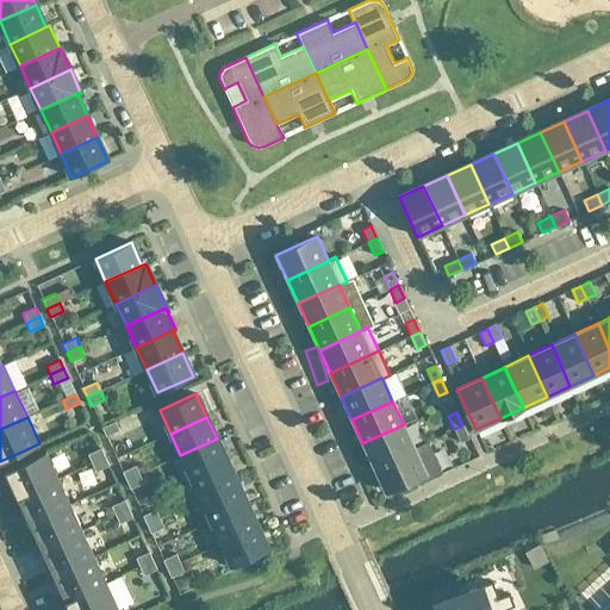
[(105,436),(118,430),(114,422),(101,428),(105,436)]
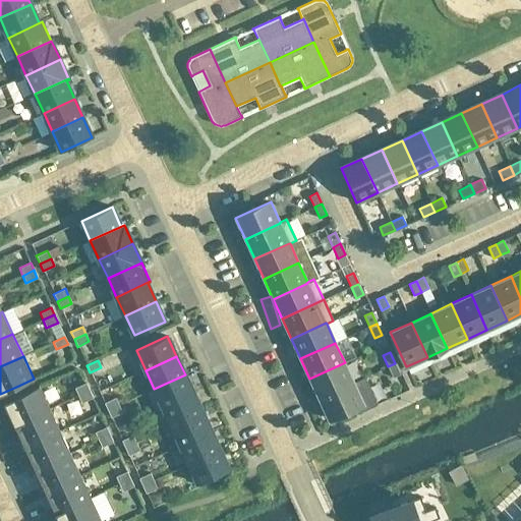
[(319,399),(354,383),(345,362),(309,379),(319,399)]
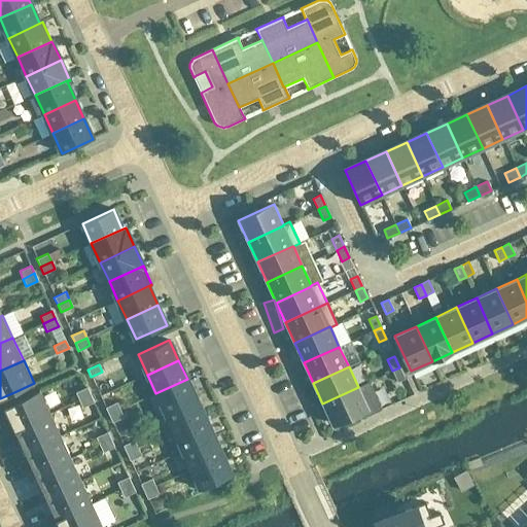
[(405,379),(399,367),(392,371),(397,382),(405,379)]
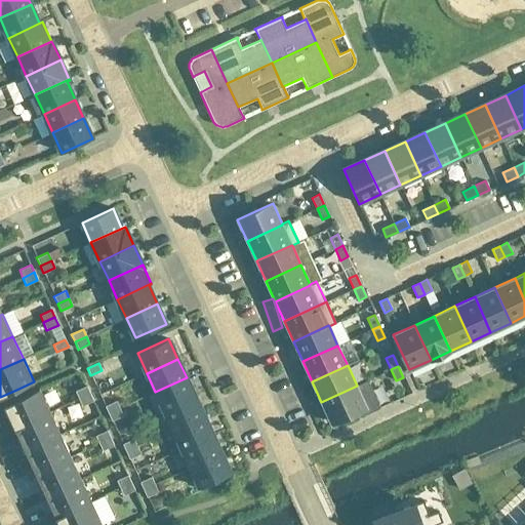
[(187,377),(155,392),(164,411),(195,397),(187,377)]
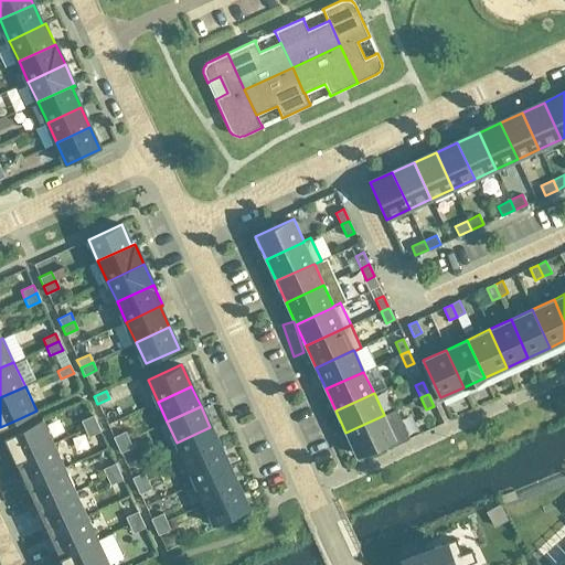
[(395,409),(384,415),(345,433),(356,455),(388,439),(392,447),(409,439),(395,409)]
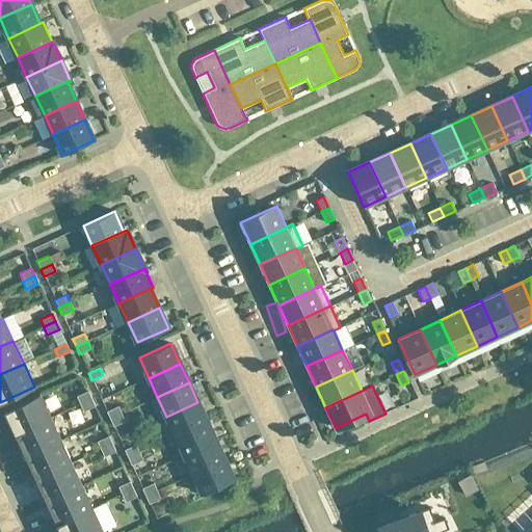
[(79,404),(90,398),(87,391),(76,396),(79,404)]
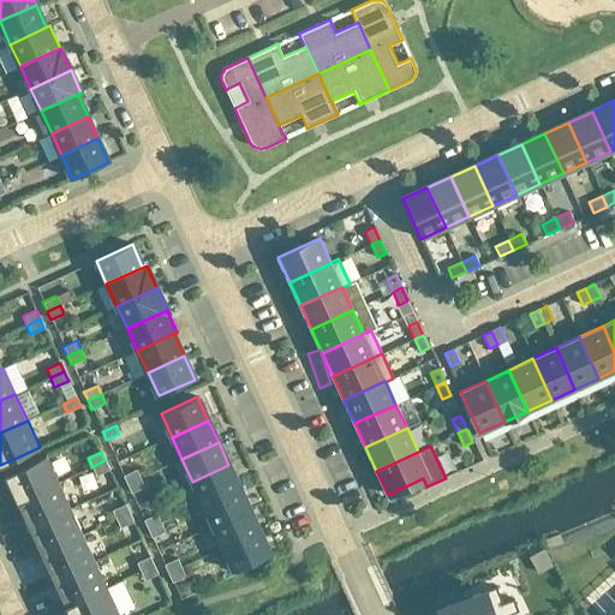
[(46,455),(4,475),(17,502),(58,482),(46,455)]
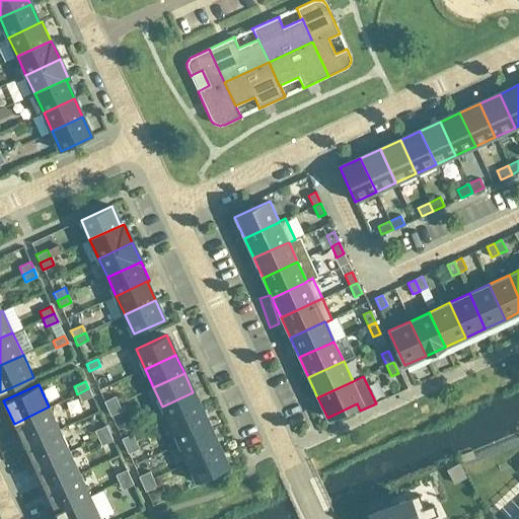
[(88,388),(77,394),(81,401),(92,396),(88,388)]
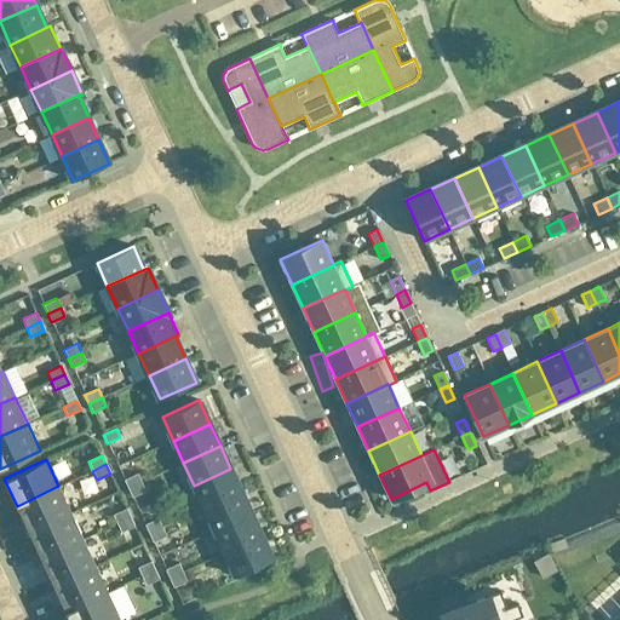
[(230,469),(194,486),(205,507),(241,491),(230,469)]
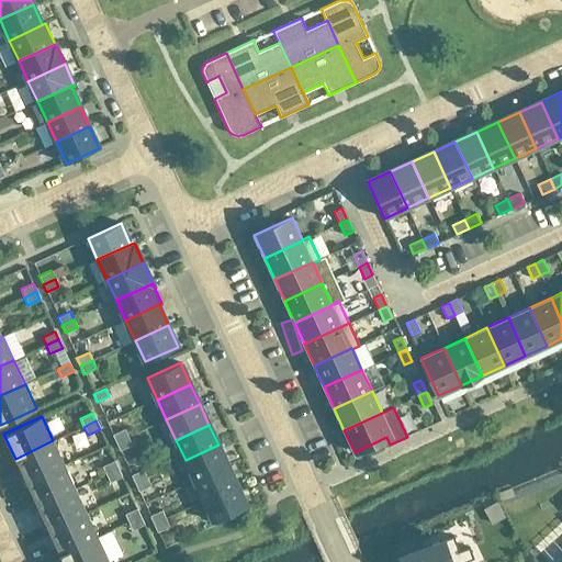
[(115,442),(127,437),(124,429),(112,435),(115,442)]
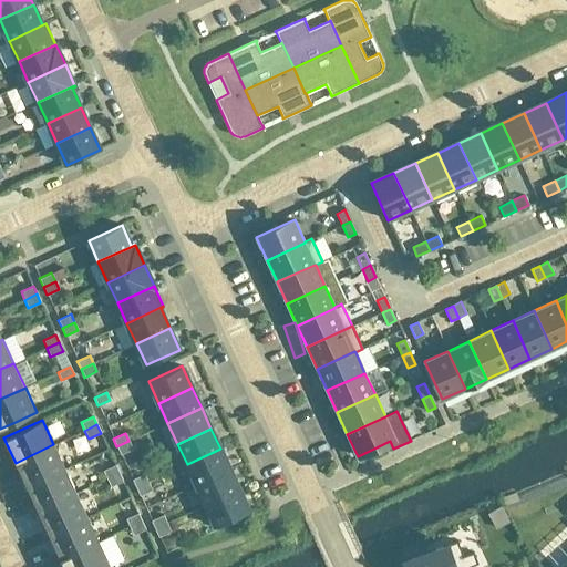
[(129,441),(116,446),(121,455),(133,450),(129,441)]
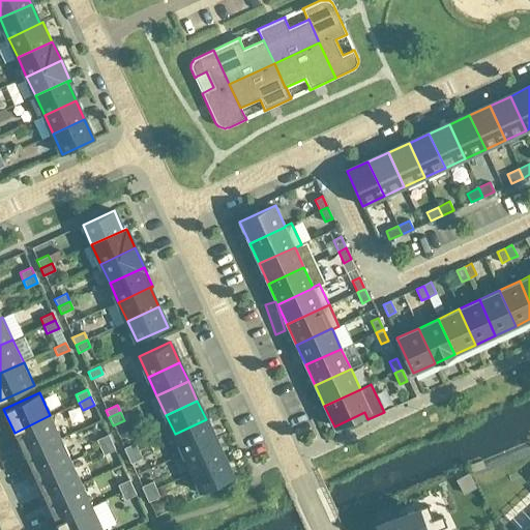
[(17,433),(27,453),(60,438),(50,415),(15,433),(17,433)]
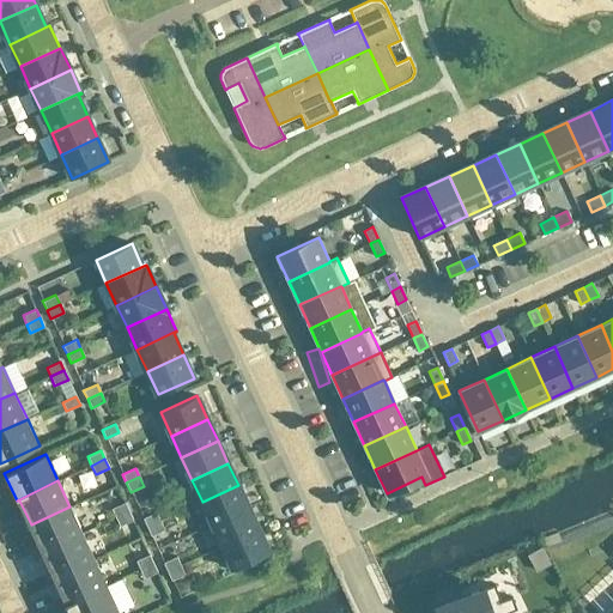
[(248,508),(238,485),(202,502),(212,525),(248,508)]
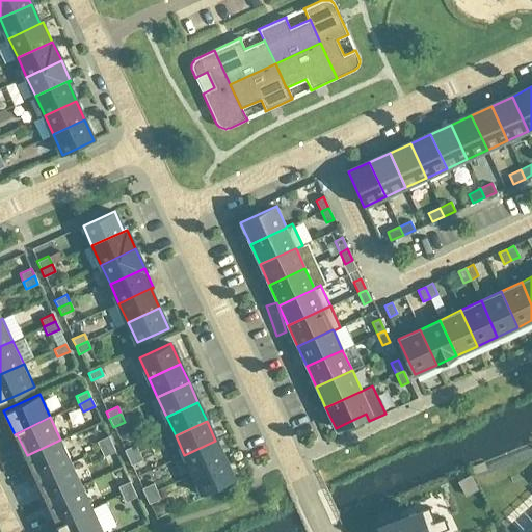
[(100,449),(111,444),(108,436),(97,442),(100,449)]
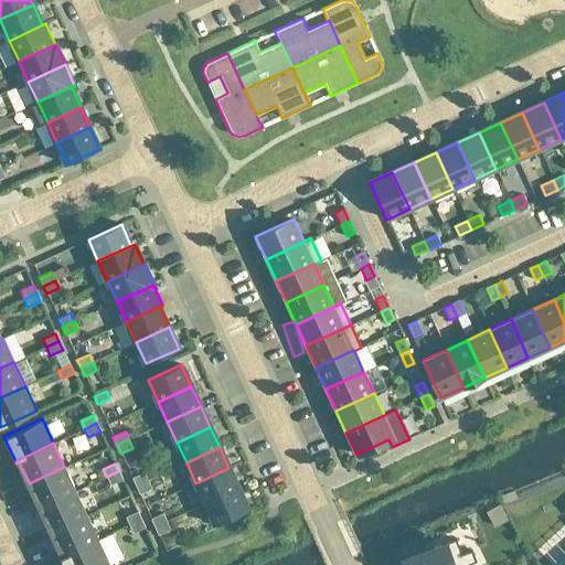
[(64,467),(29,483),(40,508),(75,491),(64,467)]
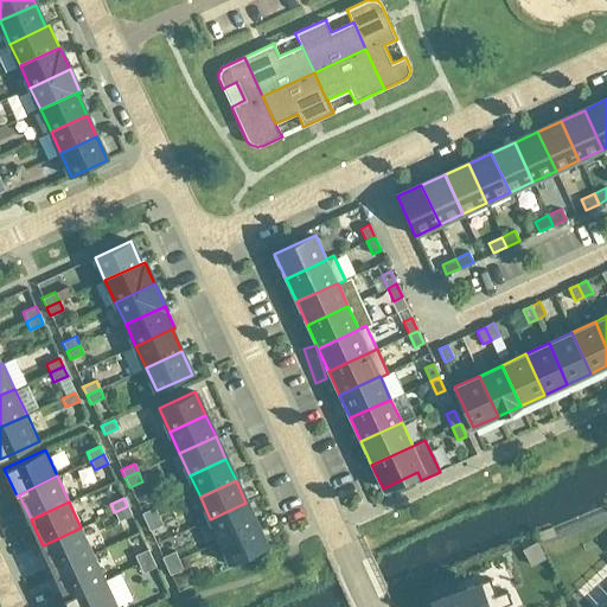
[(246,503),(210,519),(221,541),(256,524),(246,503)]
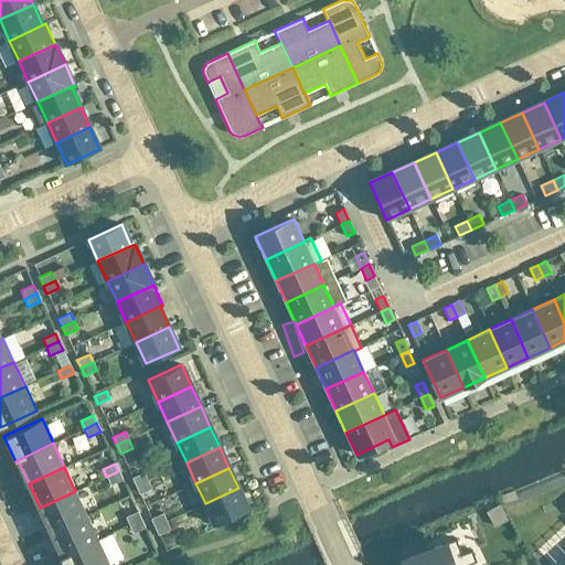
[(118,471),(106,477),(110,486),(123,479),(118,471)]
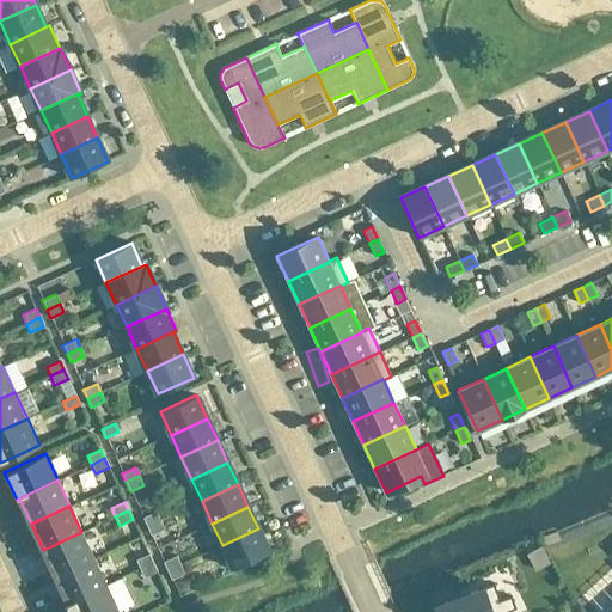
[(146,526),(159,520),(155,512),(142,518),(146,526)]
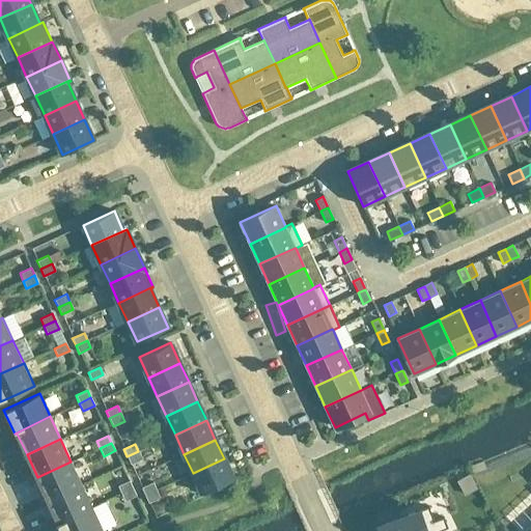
[(138,451),(127,456),(131,465),(142,458),(138,451)]
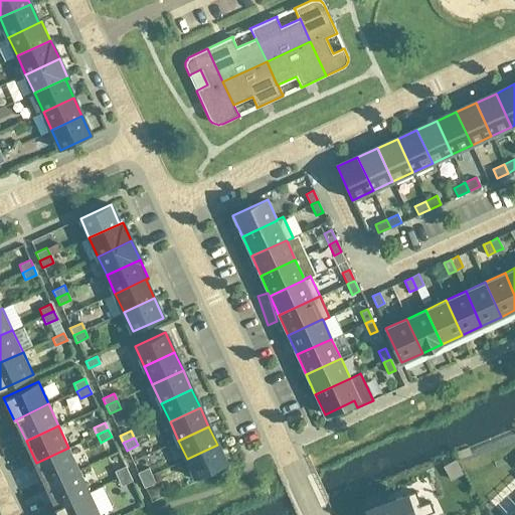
[(217,445),(187,459),(197,481),(212,474),(211,472),(226,465),(217,445)]
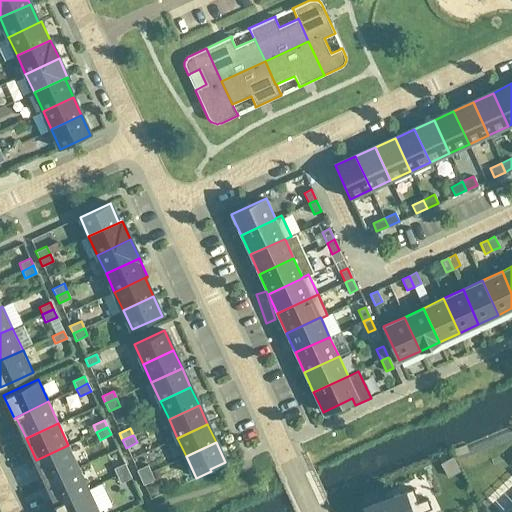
[(68,445),(36,460),(46,482),(78,467),(68,445)]
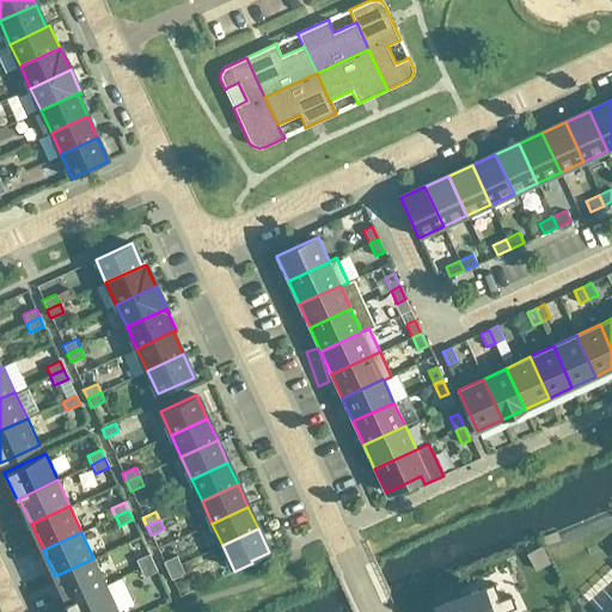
[(140,569),(153,563),(148,554),(135,560),(140,569)]
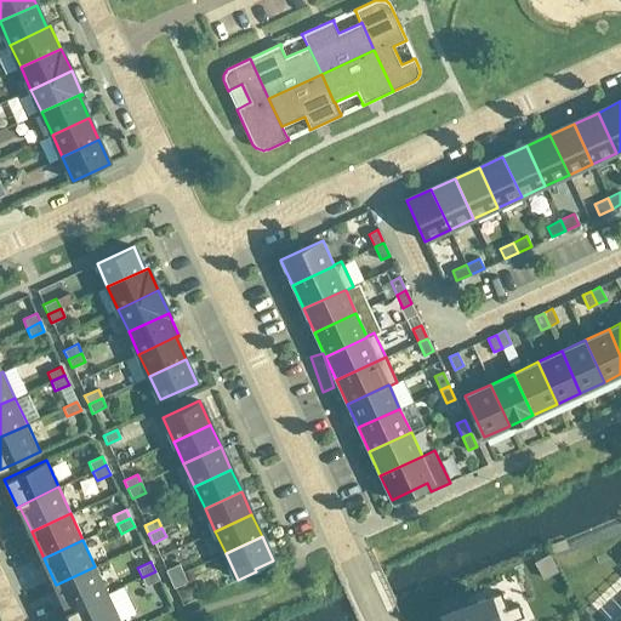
[(169,579),(183,573),(178,564),(165,570),(169,579)]
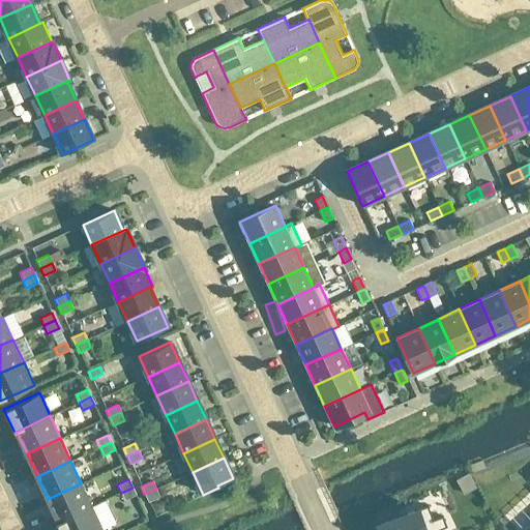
[(81,483),(48,499),(57,521),(55,522),(56,523),(91,505),(81,483)]
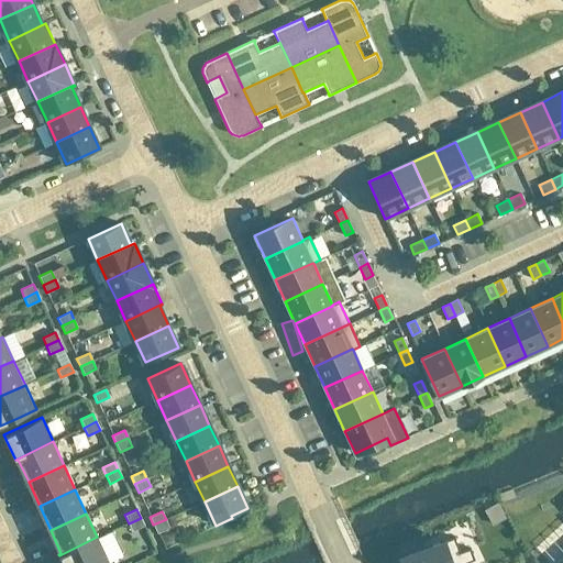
[(141,518),(129,523),(132,531),(144,526),(141,518)]
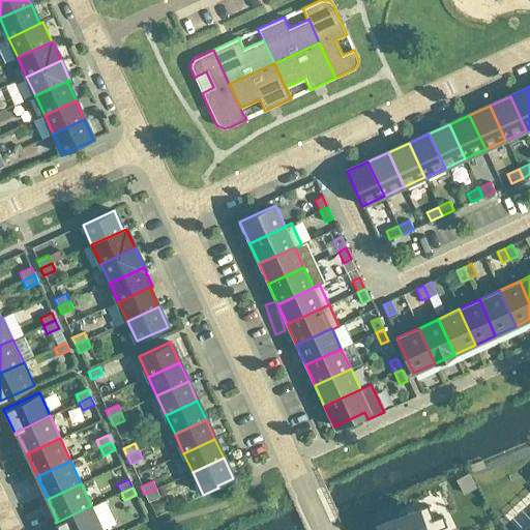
[(156,489),(144,494),(148,502),(159,497),(156,489)]
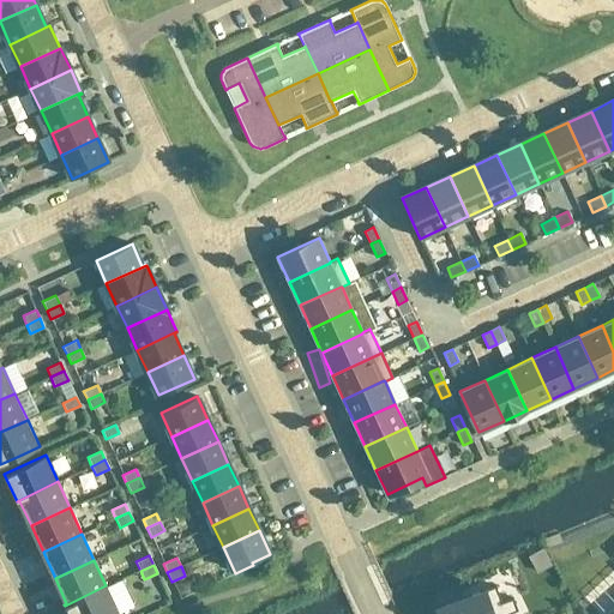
[(106,585),(65,606),(68,613),(116,613),(119,613),(106,585)]
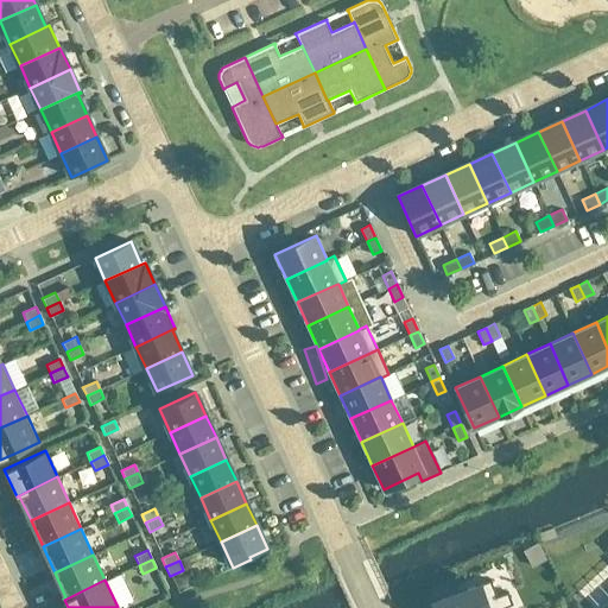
[(491,580),(455,593),(451,582),(431,590),(435,601),(431,602),(434,607),(502,607),(512,605),(507,591),(496,596),(491,580)]
